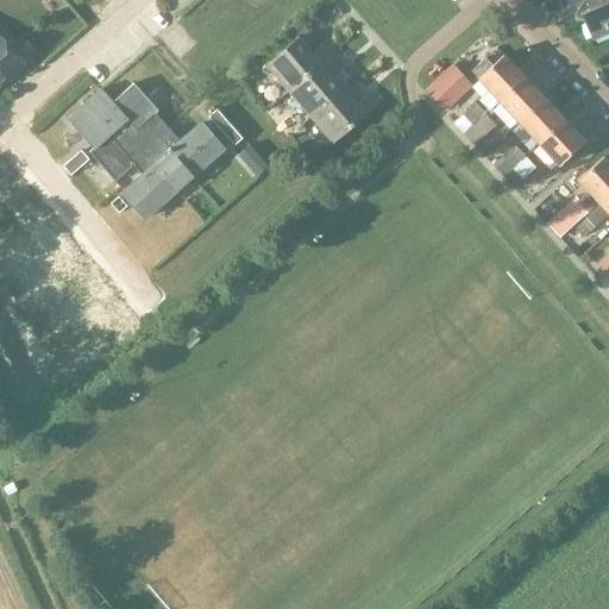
[(162,0),(148,11),(156,22),(170,11),(162,0)]
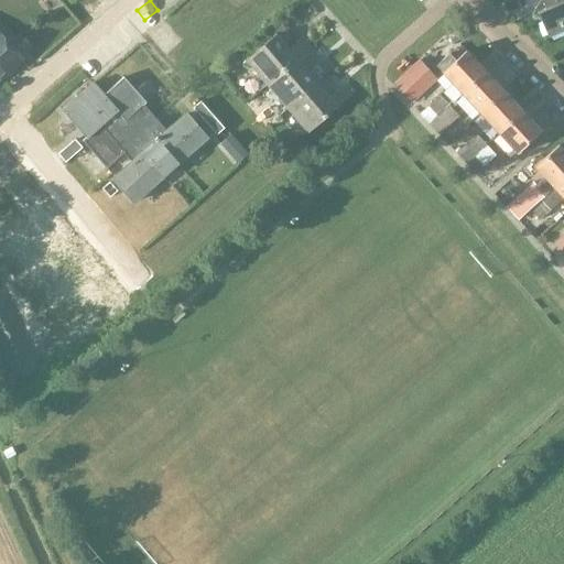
[(563,0),(540,0),(544,10),(537,13),(548,39),(563,31),(563,0)]
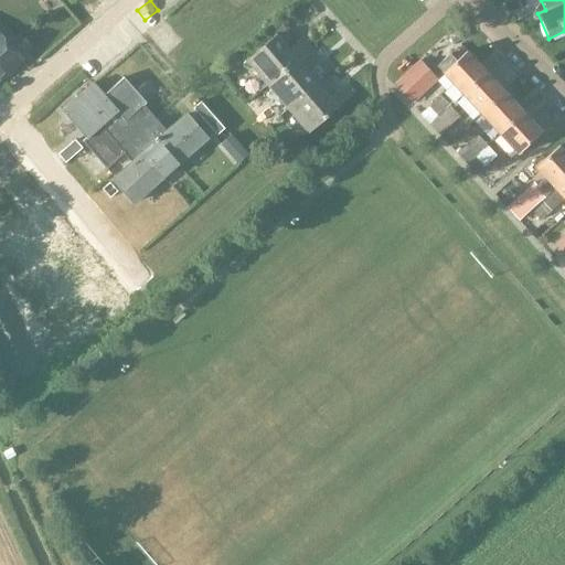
[(0,78),(22,60),(1,35),(0,35),(0,78)]
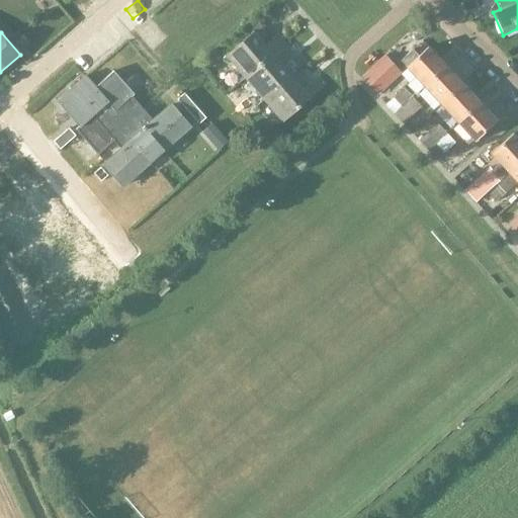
[(226,56),(245,78),(284,45),(277,35),(265,46),(254,32),(226,56)]
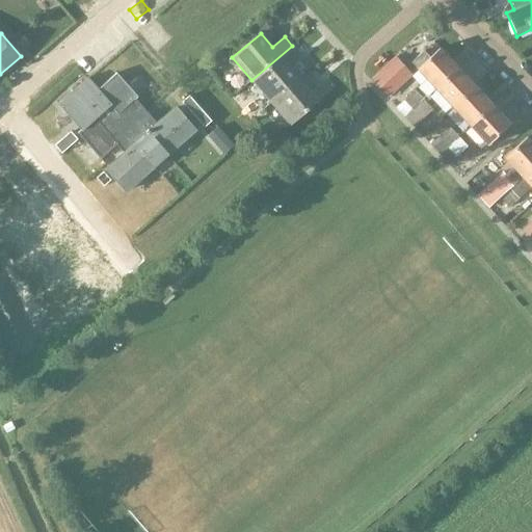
[(251,80),(271,103),(299,79),(288,65),(300,55),(292,46),(251,80)]
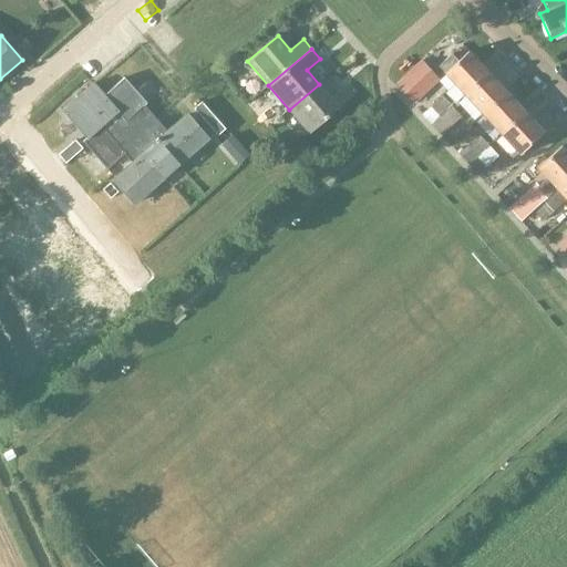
[(439,68),(454,84),(444,94),(454,104),(464,94),(463,94),(486,72),(468,52),(459,62),(452,55),(439,68)]
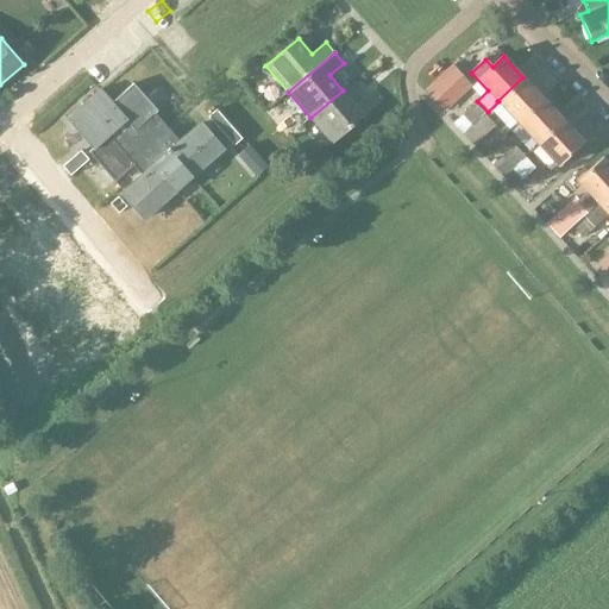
[(470,85),(453,67),(425,92),(441,111),(470,85)]
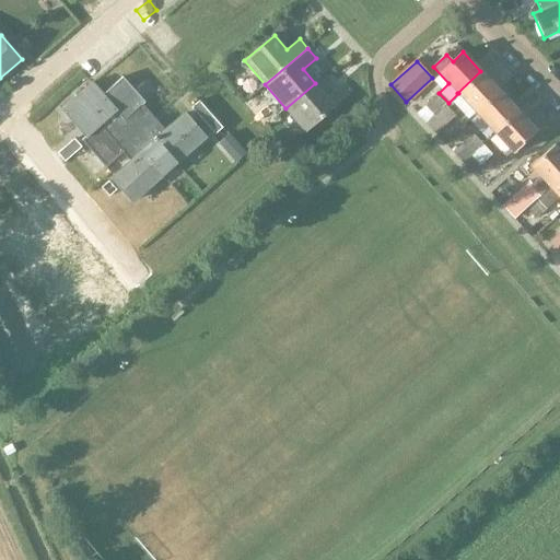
[(458,93),(477,114),(500,92),(480,71),(457,93),(458,93)]
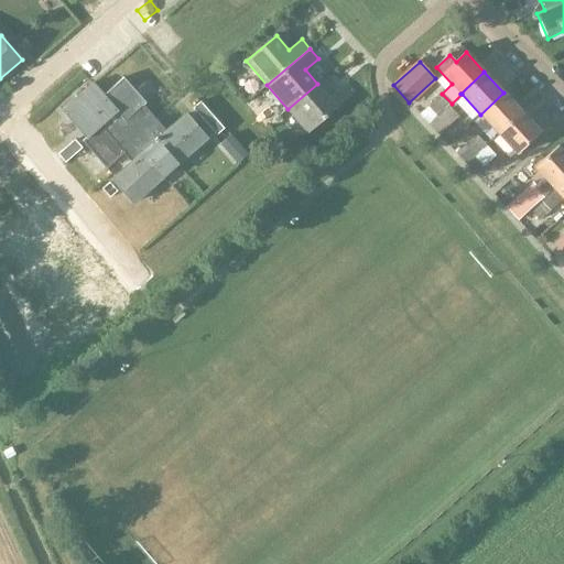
[(91,82),(61,110),(85,137),(80,141),(106,169),(123,152),(132,161),(114,179),(133,202),(205,138),(185,114),(165,131),(141,105),(144,101),(122,77),(104,94),(91,82)]
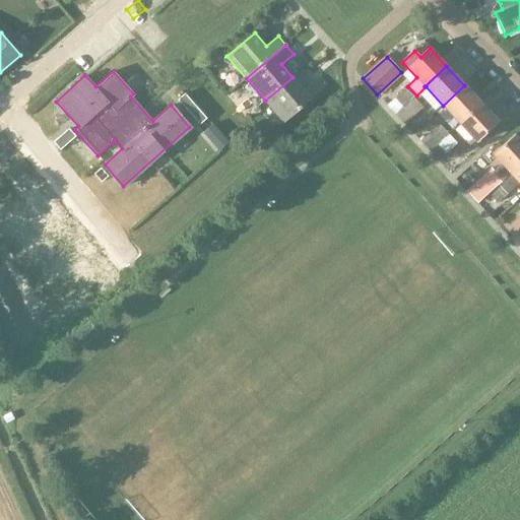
[(304,90),(293,77),(265,101),(284,123),(324,89),(316,79),(304,90)]
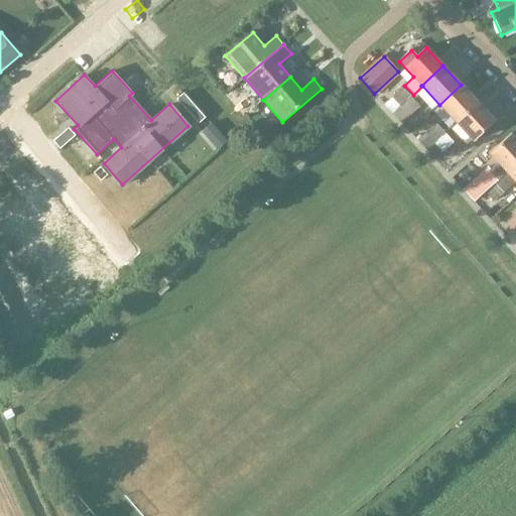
[(439,105),(456,122),(477,102),(461,85),(439,105)]
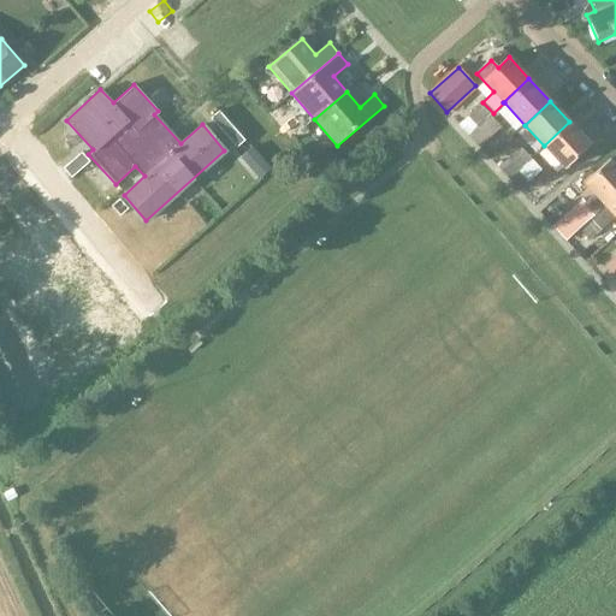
[(480,105),(468,117),(477,126),(490,114),(480,105)]
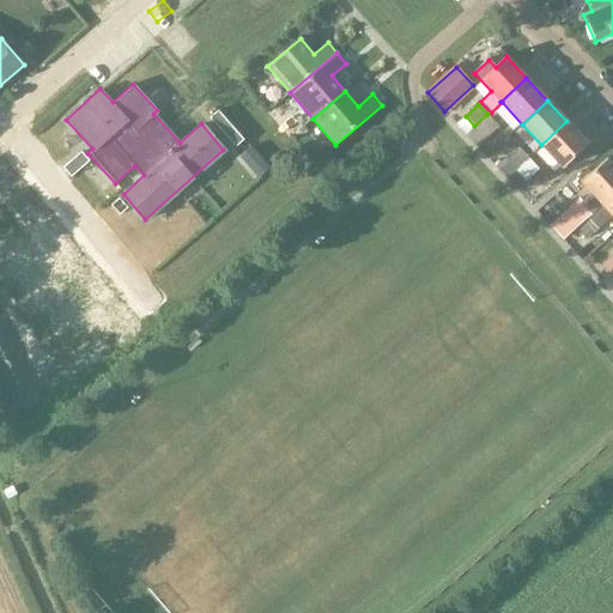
[(214,114),(210,119),(218,128),(226,121),(218,111),(214,114)]
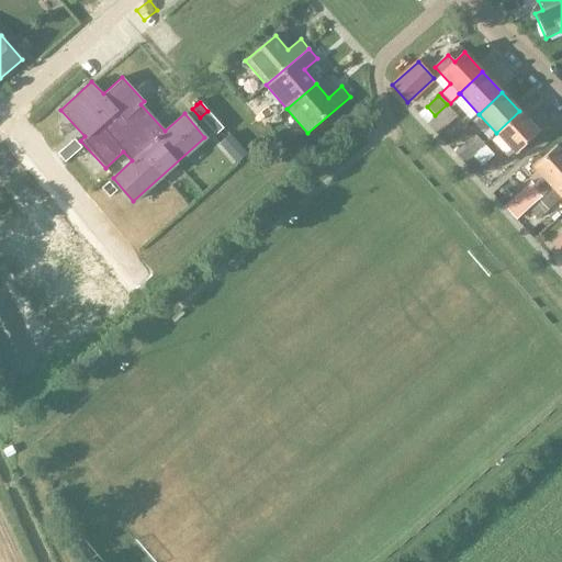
[(435,115),(436,116),(445,127),(457,116),(447,104),(435,115)]
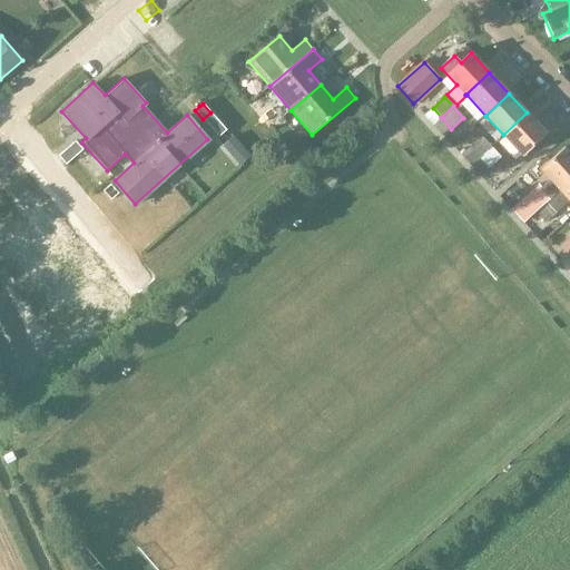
[(441,117),(433,108),(423,116),(433,127),(442,118),(441,117)]
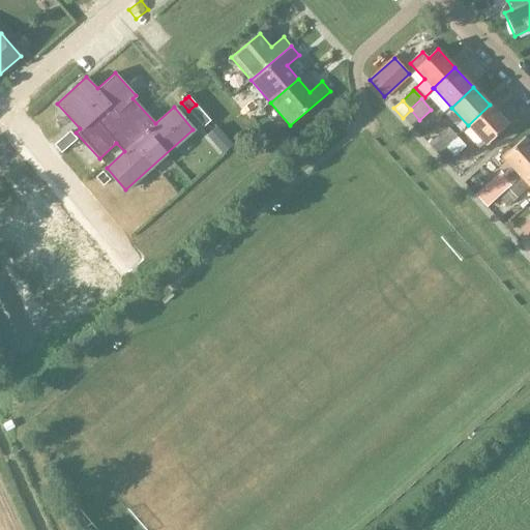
[(196,105),(188,111),(196,119),(203,113),(196,105)]
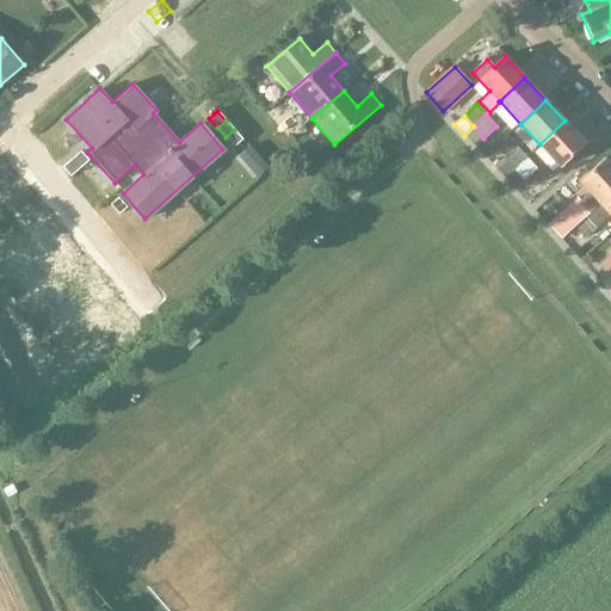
[(586,143),(565,121),(539,144),(560,167),(586,143)]
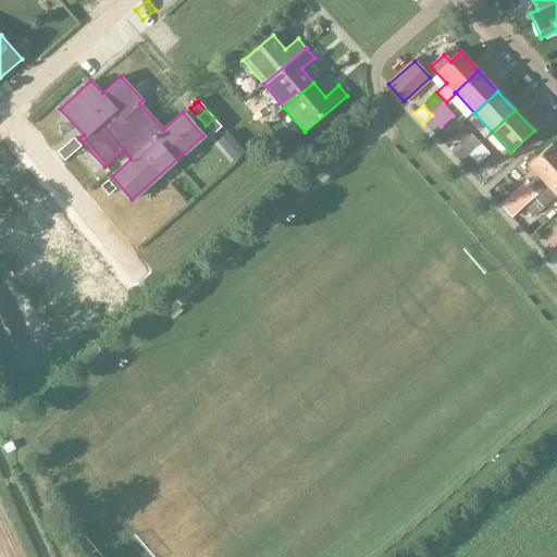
[(213,119),(206,125),(214,134),(218,131),(221,127),(213,119)]
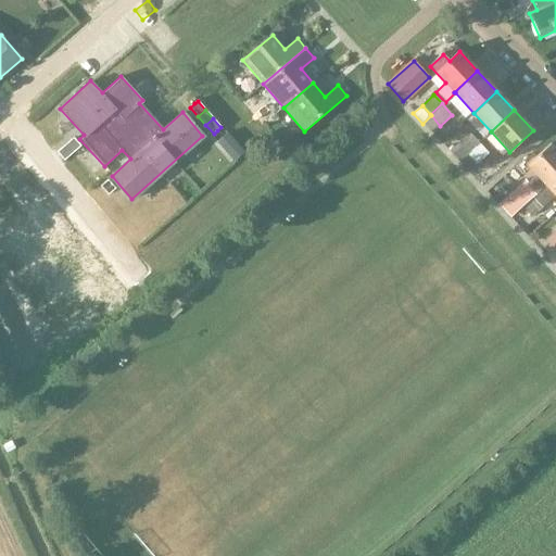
[(375,126),(359,130),(364,144),(379,140),(375,126)]
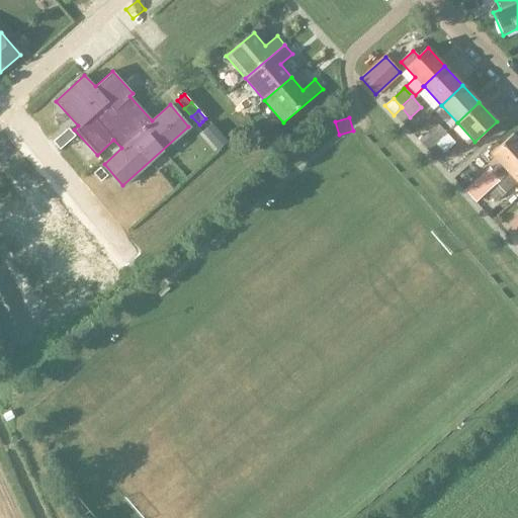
[(210,124),(202,132),(208,139),(217,131),(210,124)]
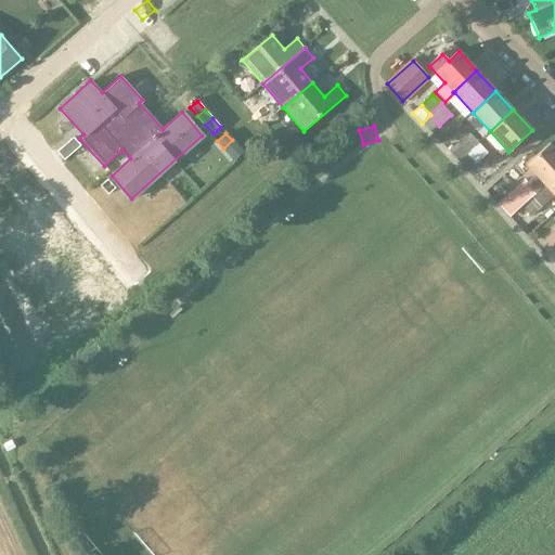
[(460,163),(467,154),(479,144),(469,134),(451,151),(460,163)]
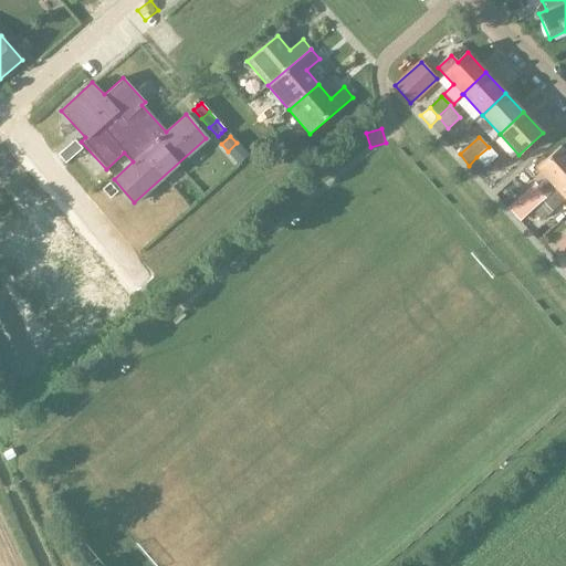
[(74,140),(66,147),(74,156),(82,149),(74,140)]
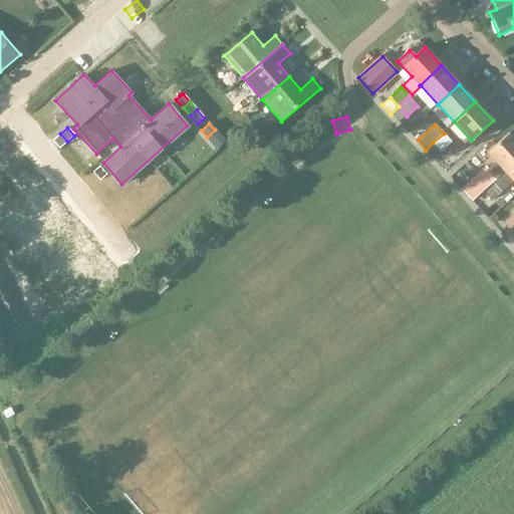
[(60,134),(52,141),(59,149),(67,142),(60,134)]
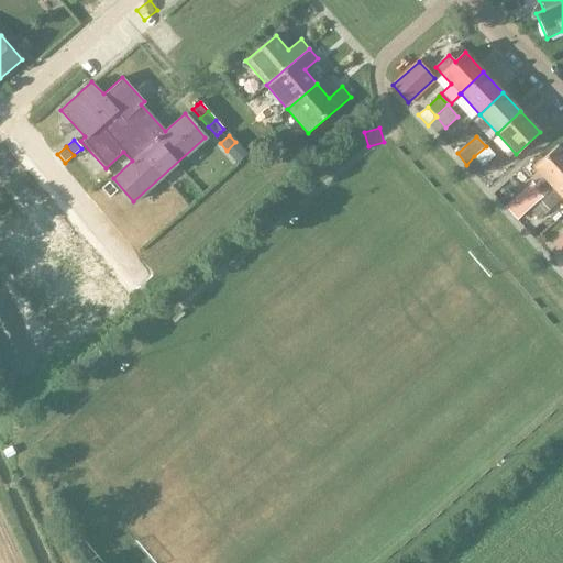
[(486,146),(474,156),(484,166),(495,155),(486,146)]
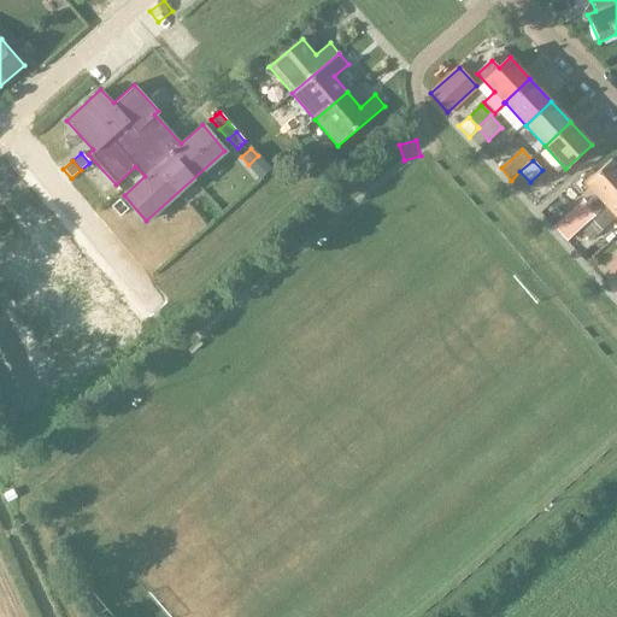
[(582,200),(553,228),(566,242),(580,230),(616,195),(616,166),(611,160),(585,184),(594,194),(586,203),(582,200)]
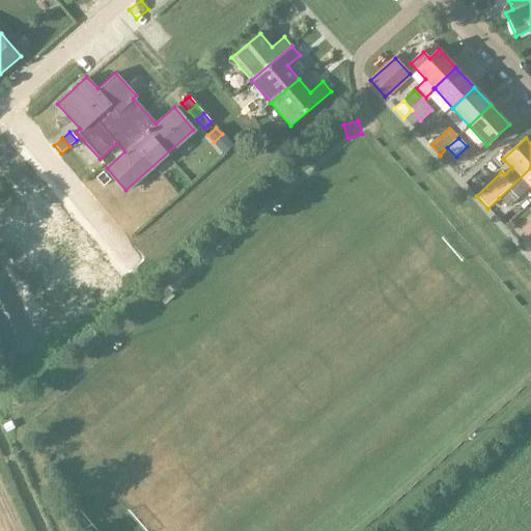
[(0,196),(25,175),(9,157),(0,164),(0,196)]
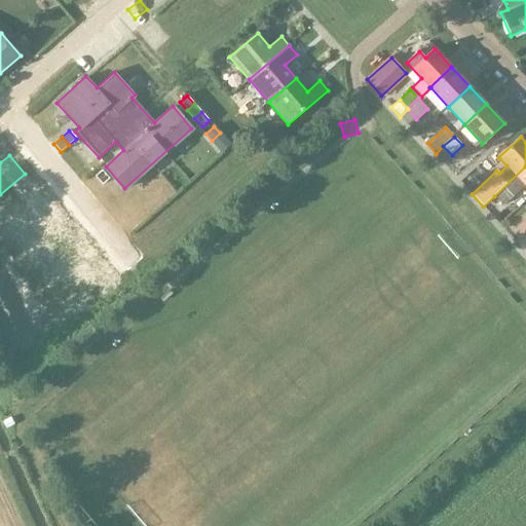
[(524,185),(525,186),(525,166),(494,196),(503,207),(524,185)]
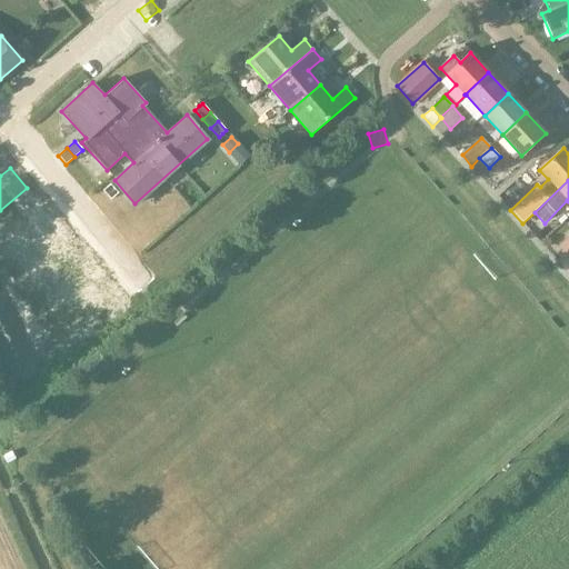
[(105,189),(102,191),(105,192),(110,200),(112,198),(118,193),(111,187),(110,185),(105,189)]
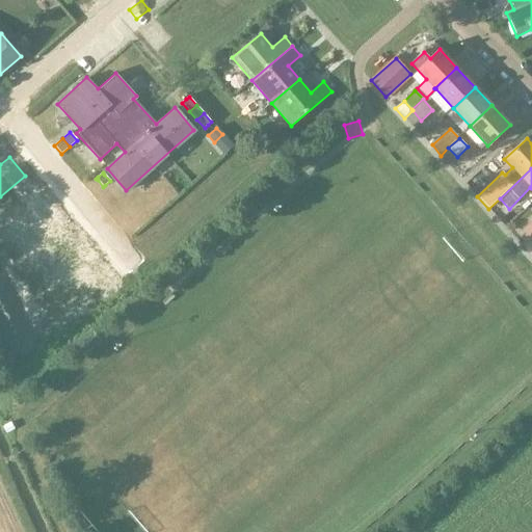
[(25,176),(0,196),(0,206),(10,218),(0,225),(0,229),(8,240),(40,214),(30,203),(41,194),(25,176)]
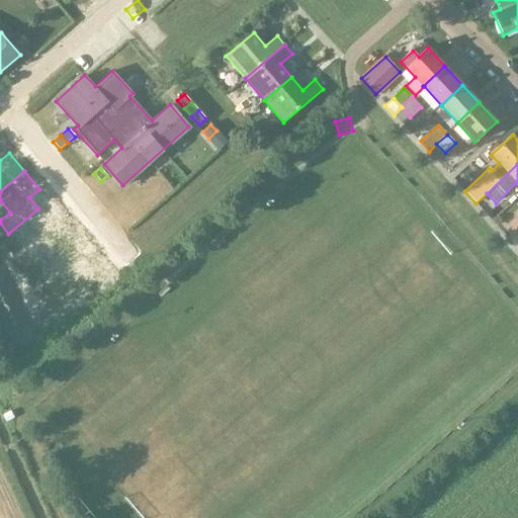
[(517,212),(505,225),(515,235),(517,232),(517,212)]
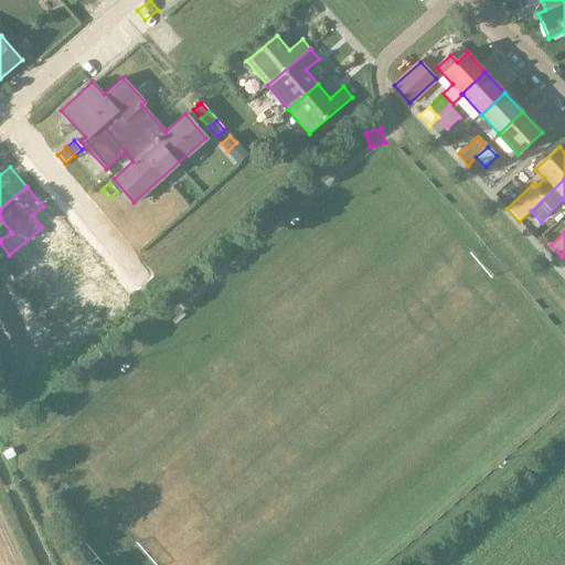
[(45,238),(8,269),(19,281),(25,276),(40,295),(83,260),(65,241),(55,249),(45,238)]
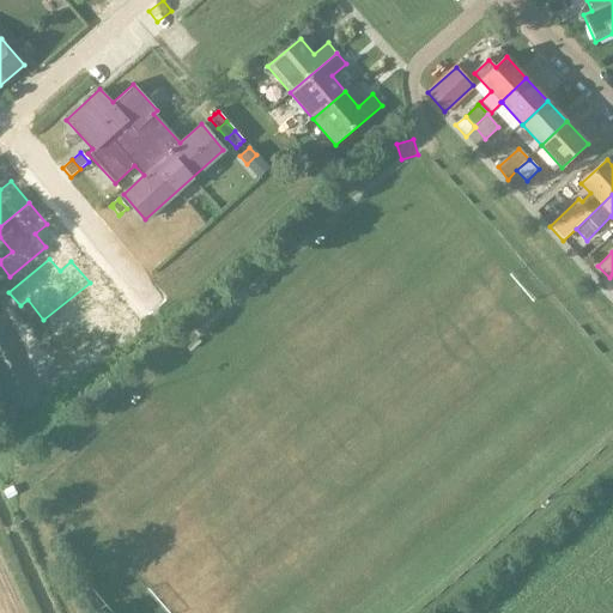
[(90,283),(43,320),(61,340),(44,354),(56,369),(107,327),(96,314),(108,305),(90,283)]
